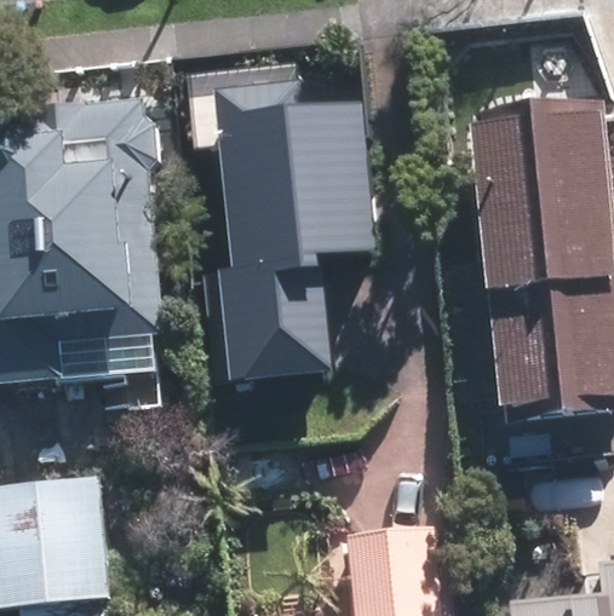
[(0,383),(46,378),(63,376),(61,347),(61,340),(144,333),(165,332),(150,167),(161,156),(159,127),(145,116),(143,95),(0,108),(0,383)]
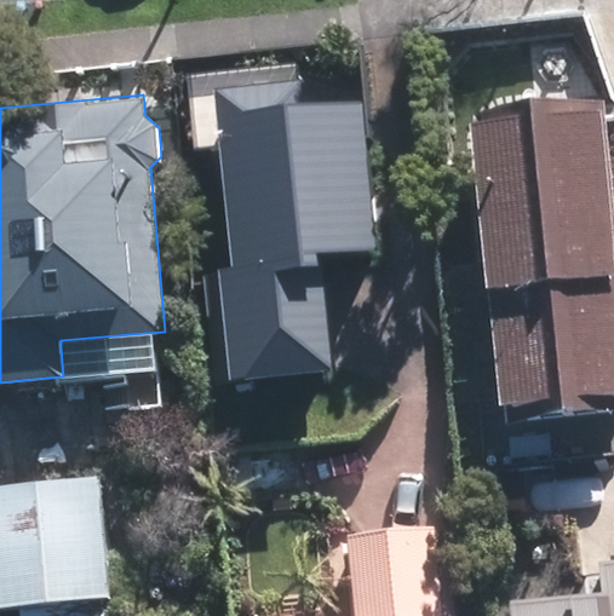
[(221,378),(313,368),(331,367),(320,265),(326,265),(325,251),(351,247),(374,246),(361,104),(291,111),(292,125),(292,130),(268,133),(225,138),(227,154),(240,270),(217,274),(210,274),(210,278),(221,378)]
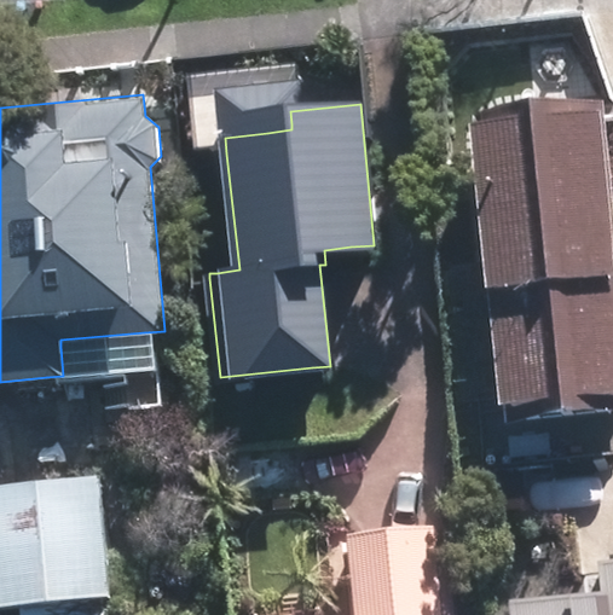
[(612,364),(587,104),(475,115),(461,116),(462,134),(450,135),(466,288),(440,291),(454,404),(480,401),(481,416),(491,416),(492,424),(612,412),(612,364)]
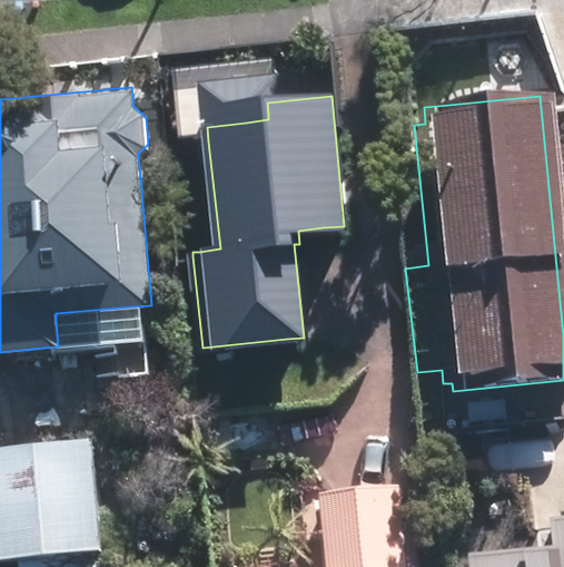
[(96,566),(95,548),(101,548),(91,438),(0,446),(0,556),(16,555),(16,566),(96,566)]
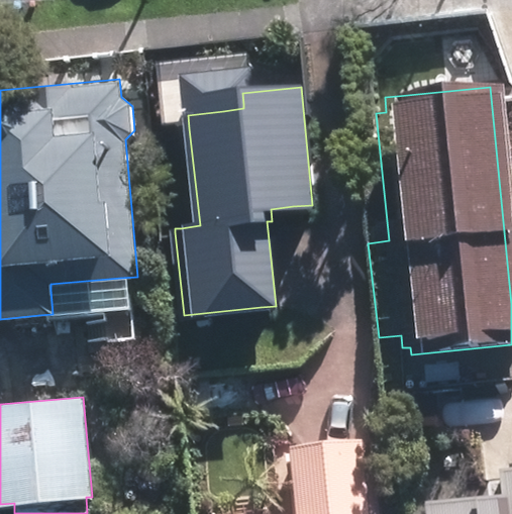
[(366,454),(365,442),(304,448),(292,449),(297,513),(387,513),(382,452),(366,454)]
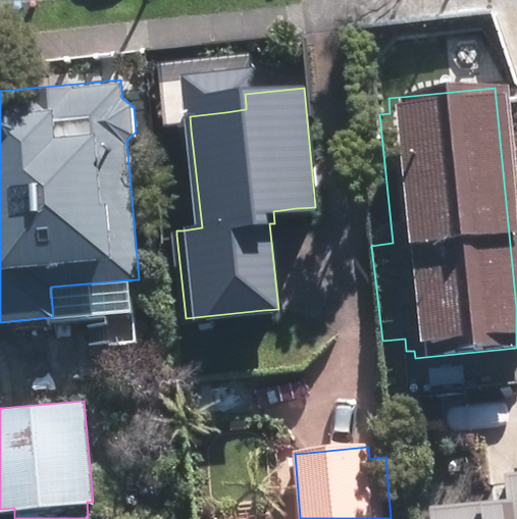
[(516,518),(516,471),(504,473),(506,502),(417,508),(417,518),(516,518)]
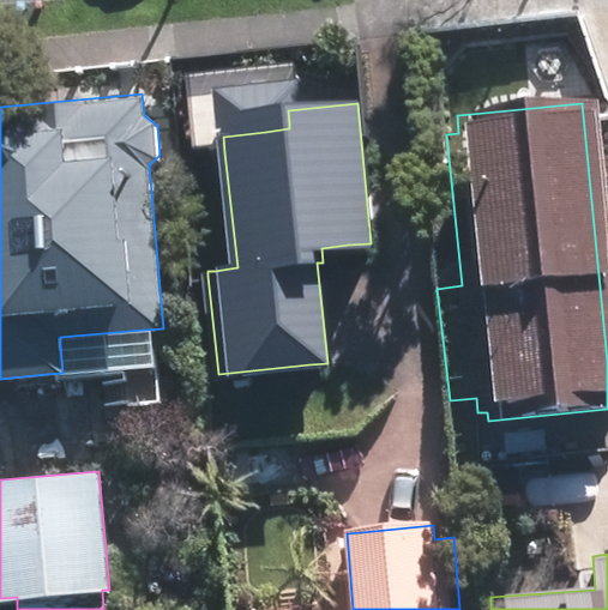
All buildings are outlined.
